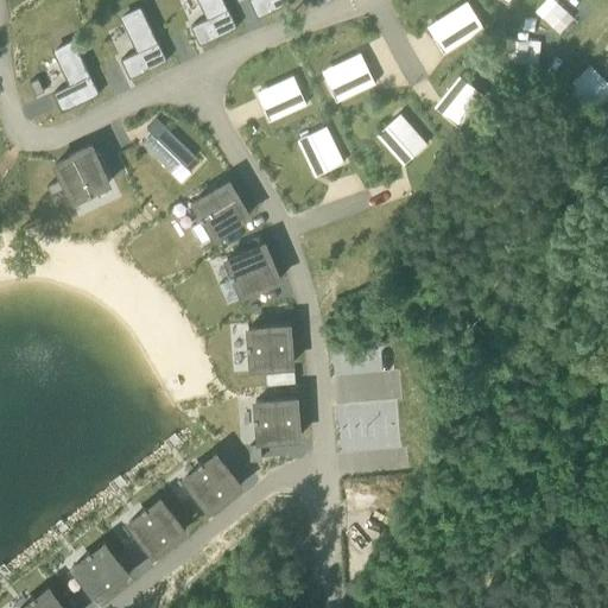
[(225,0),(198,0),(207,18),(191,25),(201,44),(238,27),(225,0)]
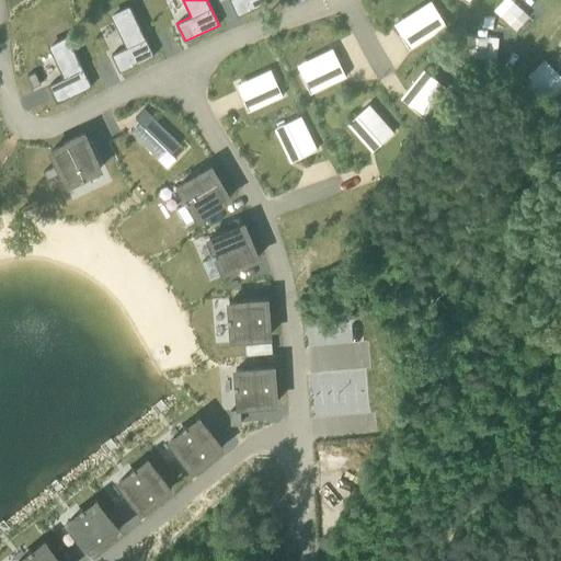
[(230,0),(238,15),(271,0),(230,0)]
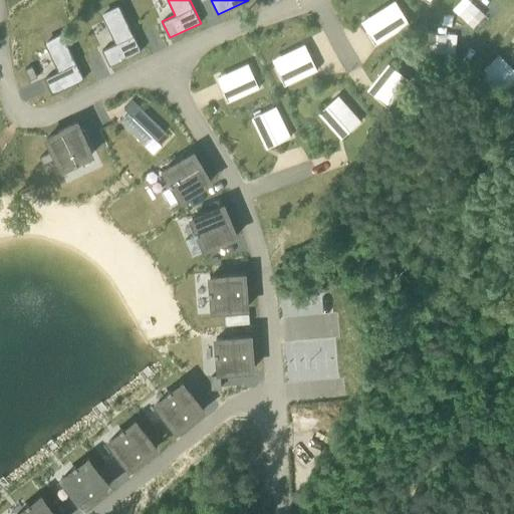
[(120,5),(102,13),(116,44),(103,50),(110,65),(143,51),(120,5)]
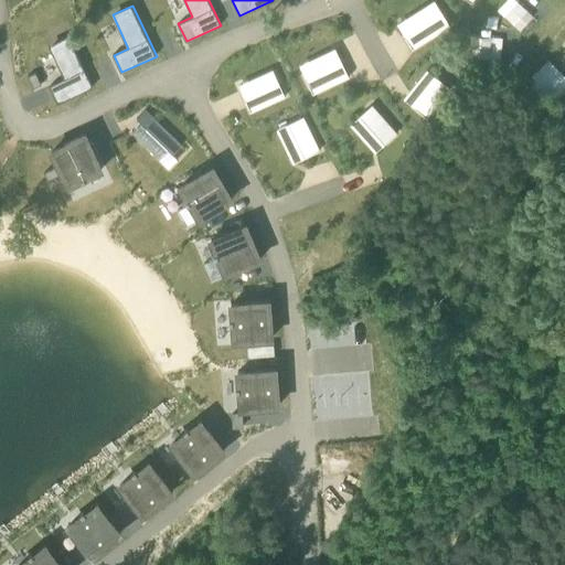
[(440,11),(404,34),(413,50),(450,25),(440,11)]
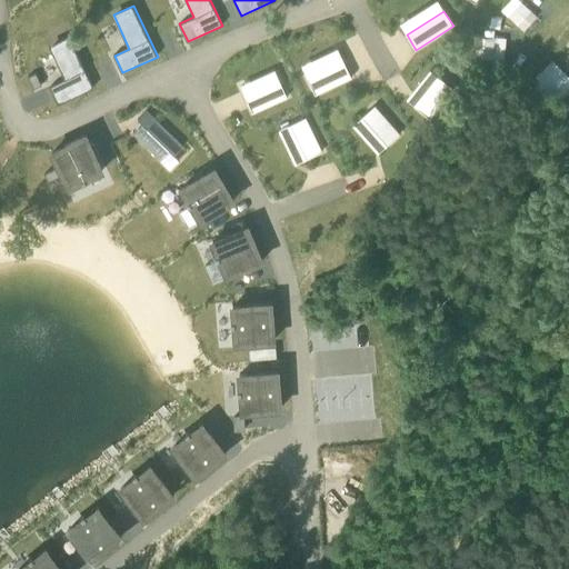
[(69,36),(49,46),(66,79),(50,86),(59,103),(93,87),(69,36)]
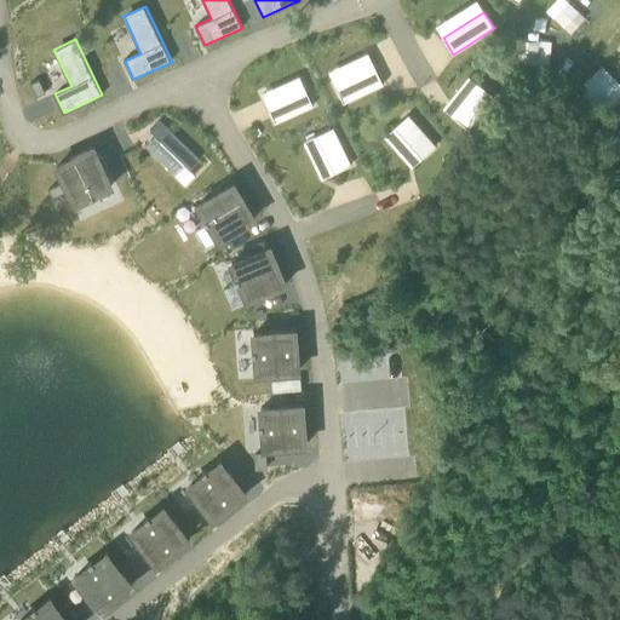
[(383,84),(374,65),(334,84),(344,104),(383,84)]
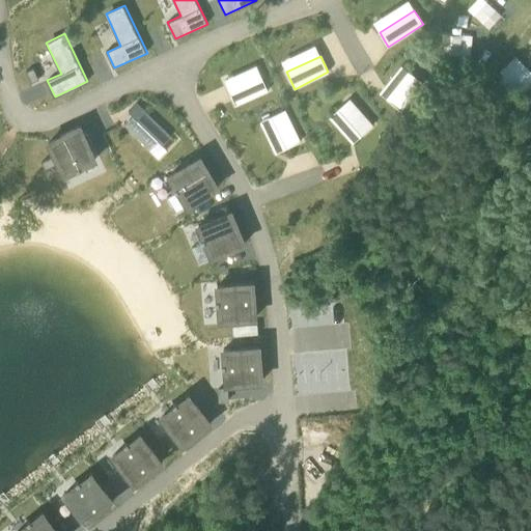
[(530,63),(524,57),(502,80),(512,90),(530,71),(530,63)]
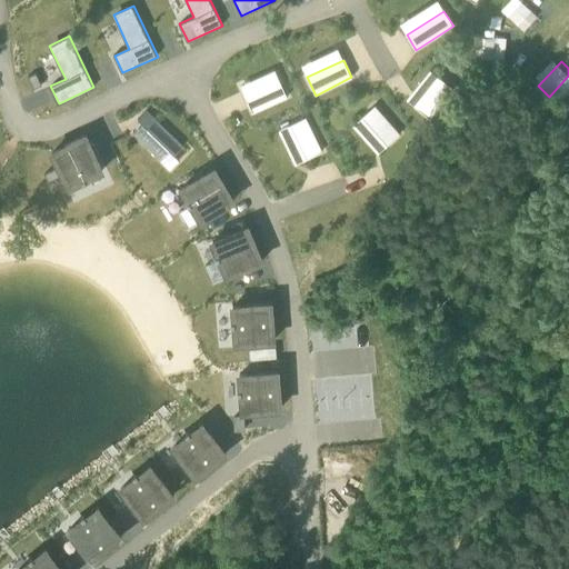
[(37,73),(29,77),(35,88),(42,85),(37,73)]
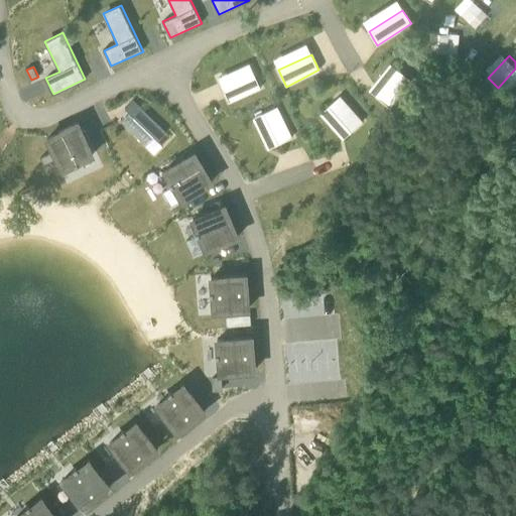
[(399,71),(377,98),(389,107),(411,81),(399,71)]
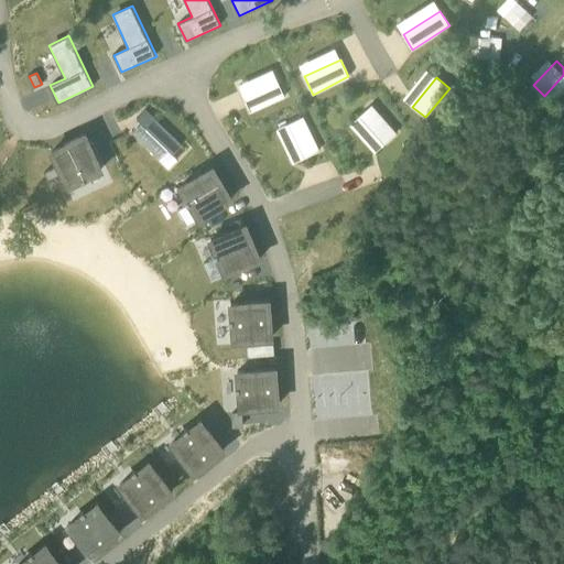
[(277,79),(242,95),(250,112),(285,97),(277,79)]
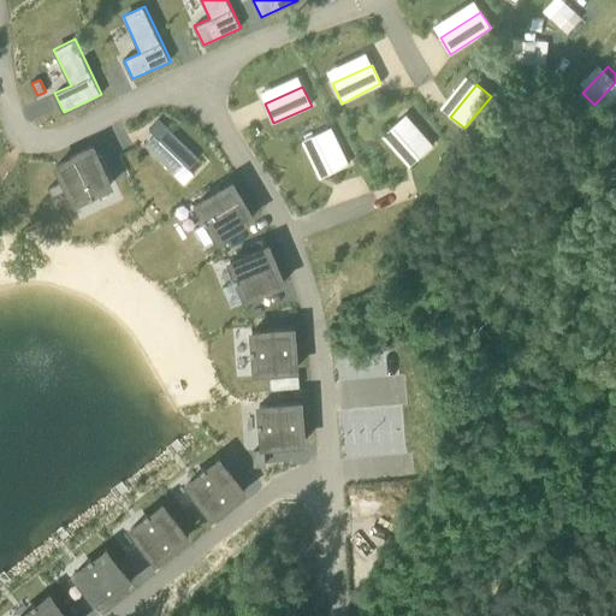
[(406,114),(391,128),(420,158),(434,144),(406,114)]
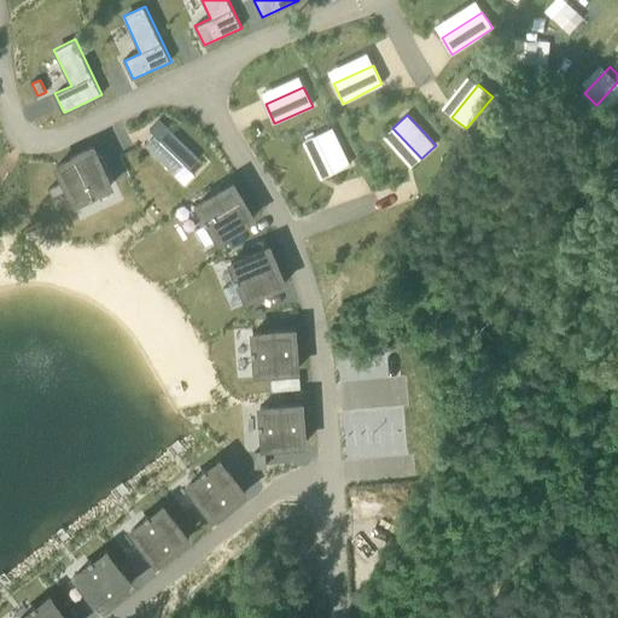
[(332,128),(315,135),(333,173),(350,165),(332,128)]
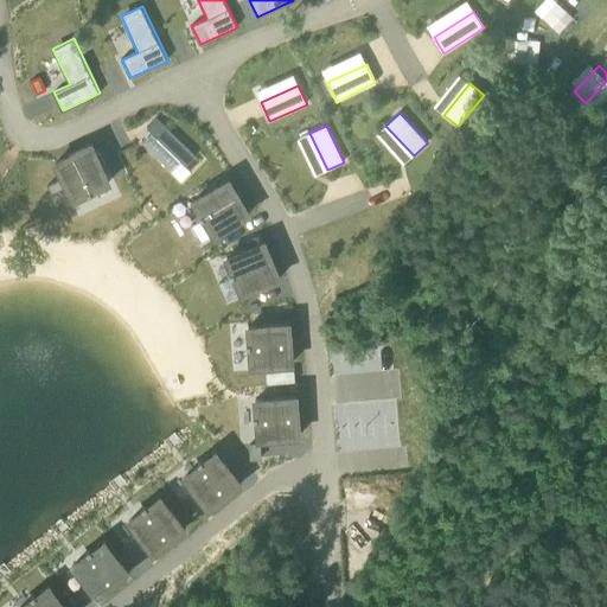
[(153,133),(142,144),(172,171),(180,161),(186,166),(197,155),(167,127),(158,138),(153,133)]
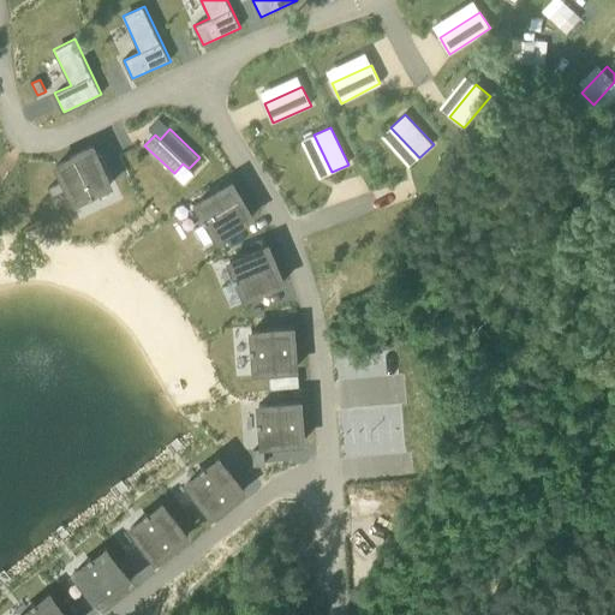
[(93,148),(57,166),(75,203),(89,196),(90,198),(95,196),(94,193),(112,185),(93,148)]
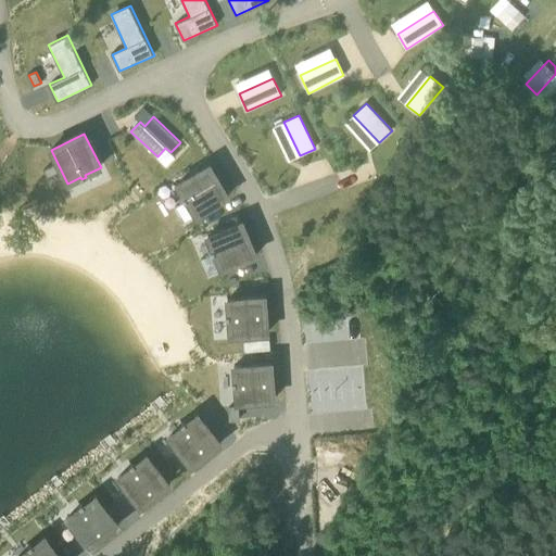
[(47,178),(59,172),(54,164),(42,171),(47,178)]
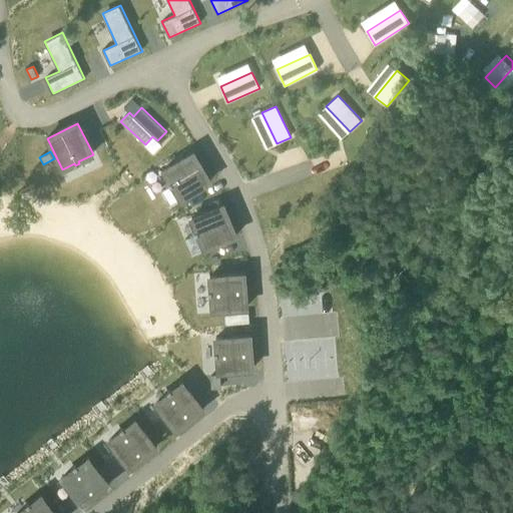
[(193,152),(163,169),(170,181),(167,182),(170,185),(172,184),(180,198),(210,181),(193,152)]
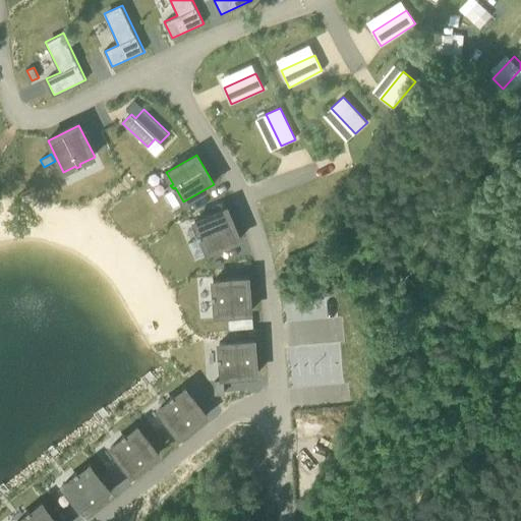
[(227,208),(195,221),(199,234),(197,235),(199,238),(201,237),(208,252),(240,239),(227,208)]
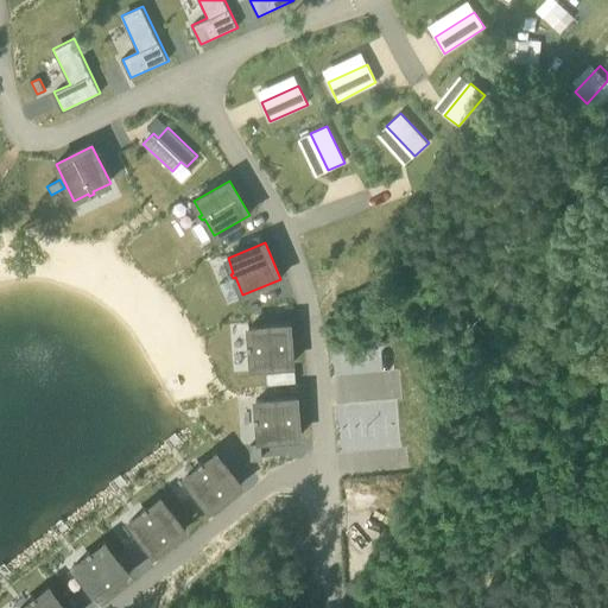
[(249,343),(247,343),(247,349),(251,348),(252,368),(292,365),(290,324),(248,328),(249,343)]
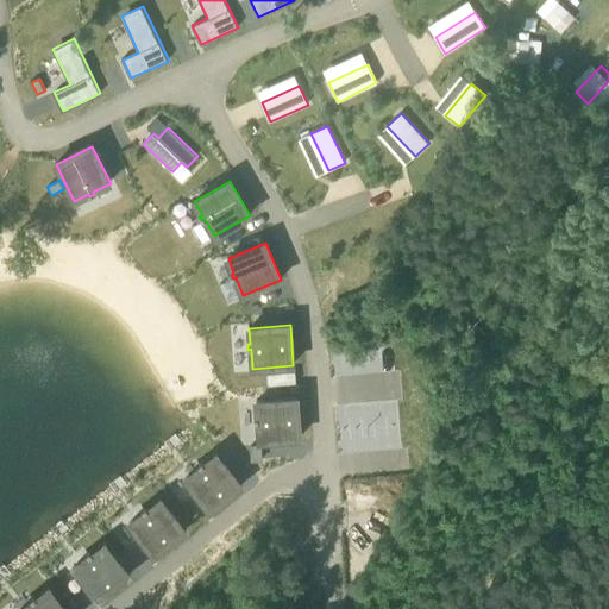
[(295,380),(253,380),(253,395),(251,395),(251,400),(253,400),(253,420),(295,420),(295,380)]
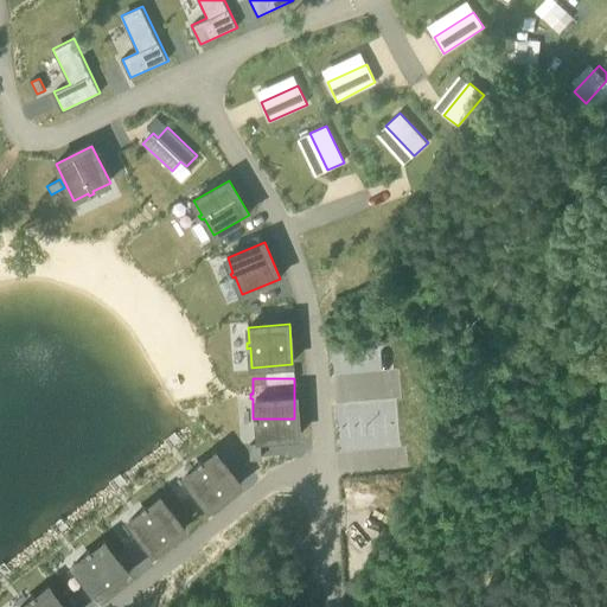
[(250,478),(225,446),(213,455),(211,453),(208,457),(209,459),(195,471),(219,503),(250,478)]
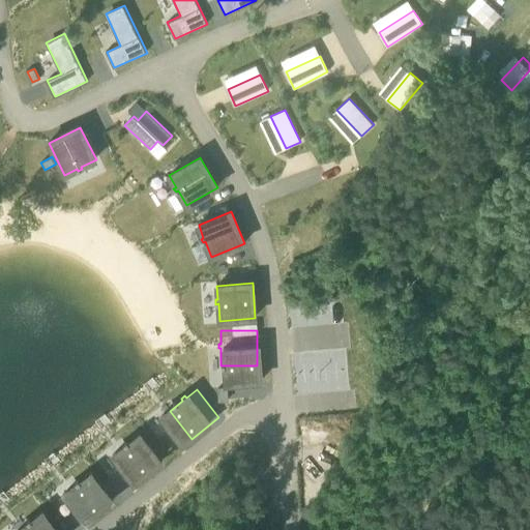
[(169,455),(147,428),(136,436),(135,434),(130,436),(133,438),(119,448),(141,477),(169,455)]
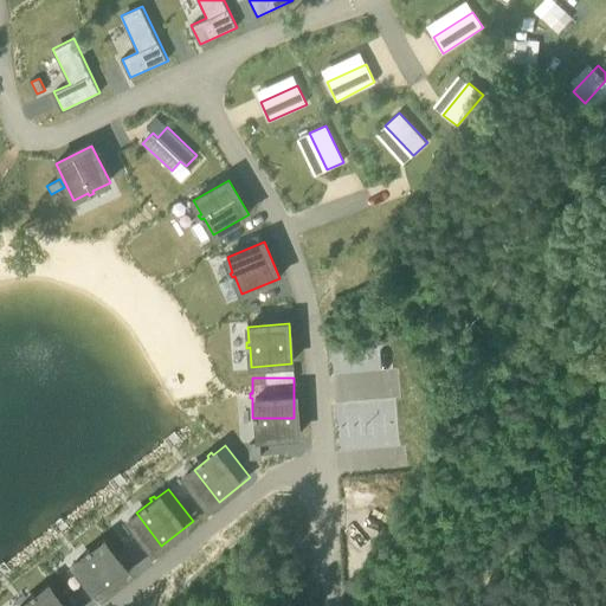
[(141,572),(116,539),(103,549),(102,546),(98,549),(100,552),(84,563),(109,595),(141,572)]
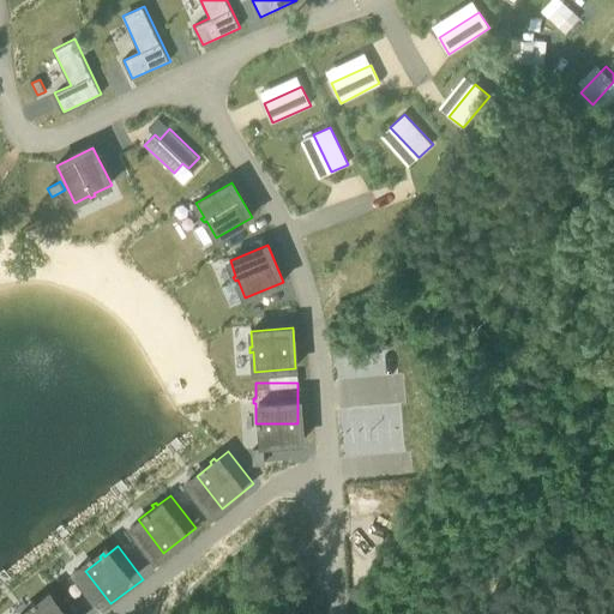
[(72,613),(55,591),(42,601),(41,599),(37,601),(38,603),(24,613),(72,613)]
